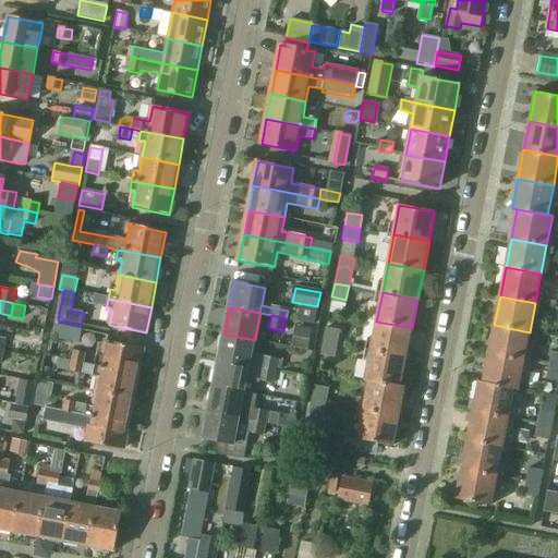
[(371,351),(407,358),(412,328),(376,322),(371,351)]
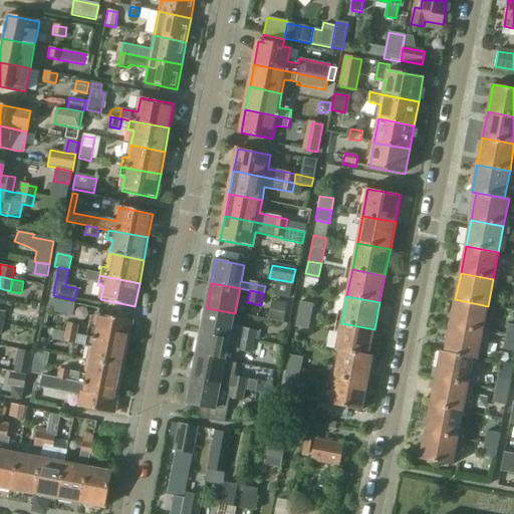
[(75,304),(52,299),(50,311),(73,316),(75,304)]
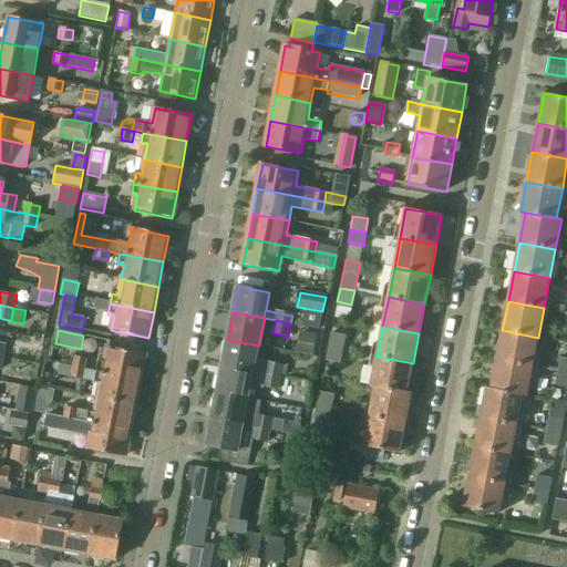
[(496,360),(533,367),(538,338),(502,330),(496,360)]
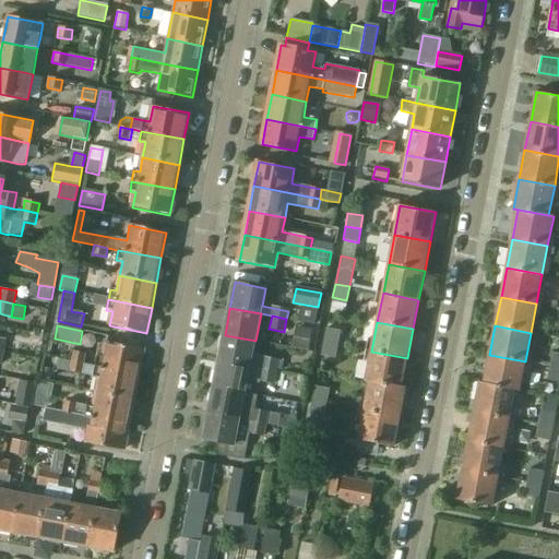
[(292,348),(308,352),(311,332),(296,329),(292,348)]
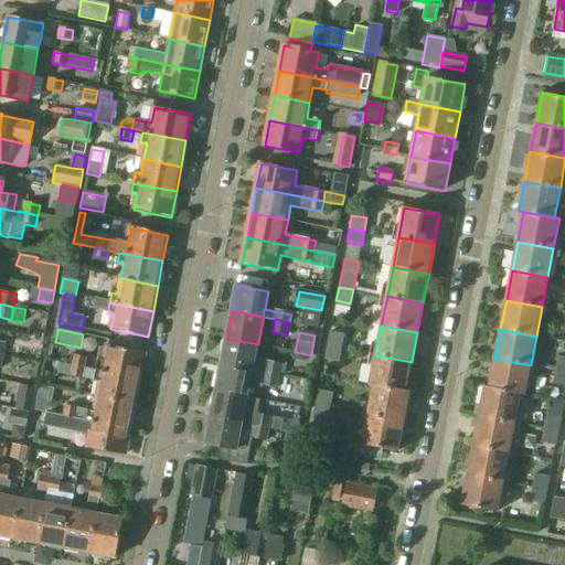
[(329,332),(327,347),(342,349),(344,334),(329,332)]
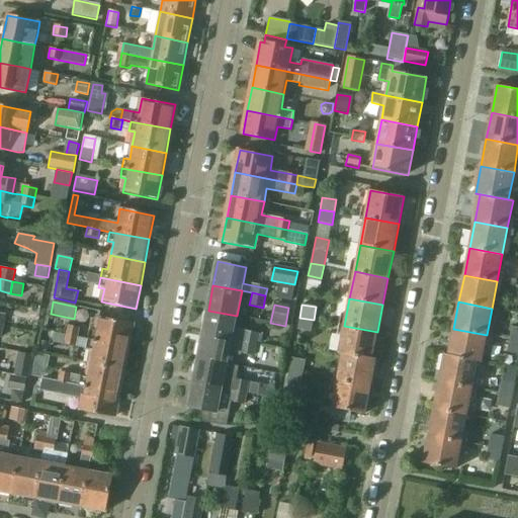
[(203,335),(256,345),(258,334),(234,329),(237,316),(208,311),(203,335)]
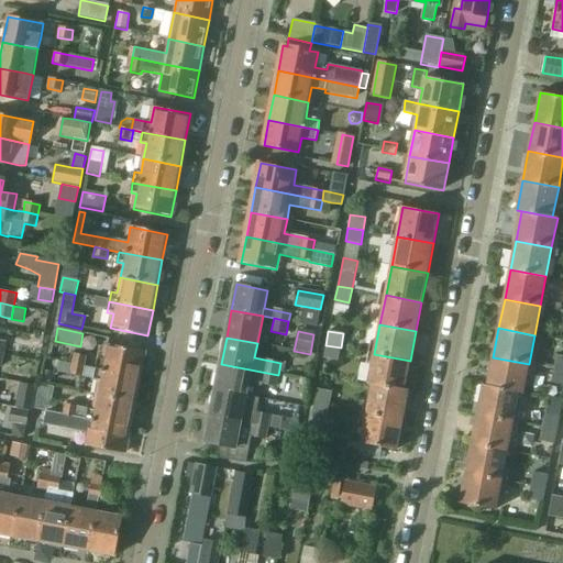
[(96,371),(140,378),(144,353),(107,345),(103,361),(98,360),(96,371)]
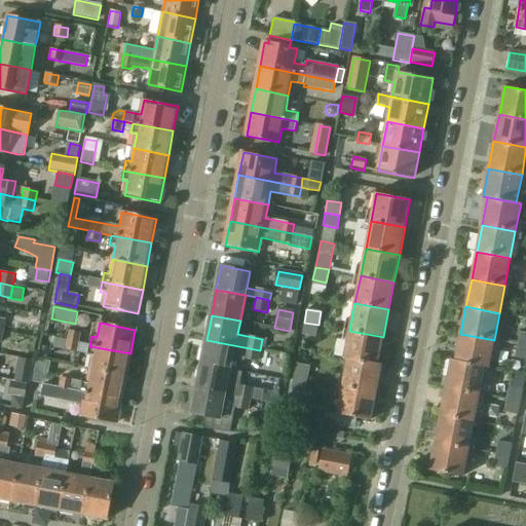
[(318,325),(304,323),(302,336),(316,338),(318,325)]
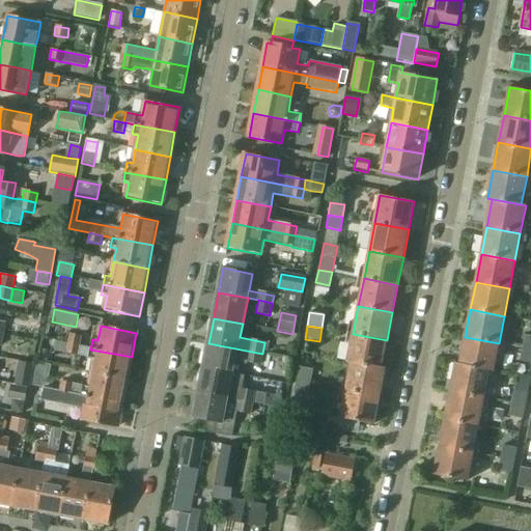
[(70,334),(67,343),(79,345),(81,336),(70,334)]
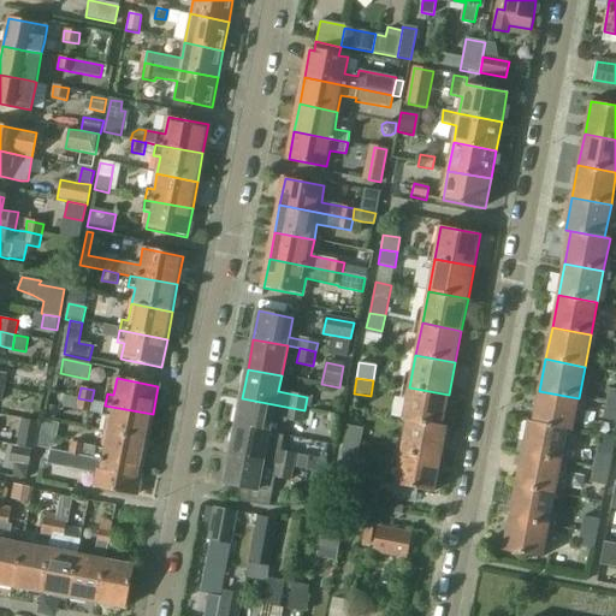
[(449,395),(409,388),(403,420),(408,421),(446,428),(448,427),(443,426),(449,395)]
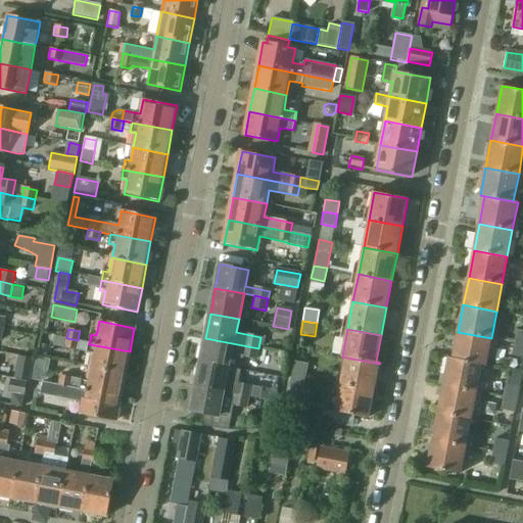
[(514,343),(522,344),(522,331),(517,330),(514,343)]
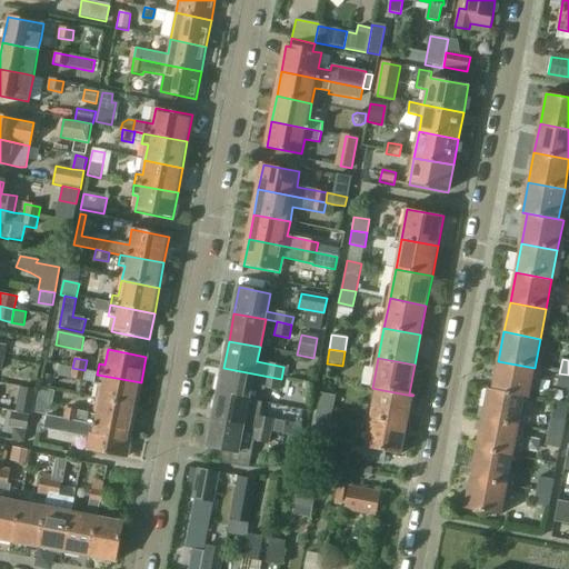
[(528,398),(535,368),(498,361),(492,390),(488,389),(487,390),(523,397),(528,398)]
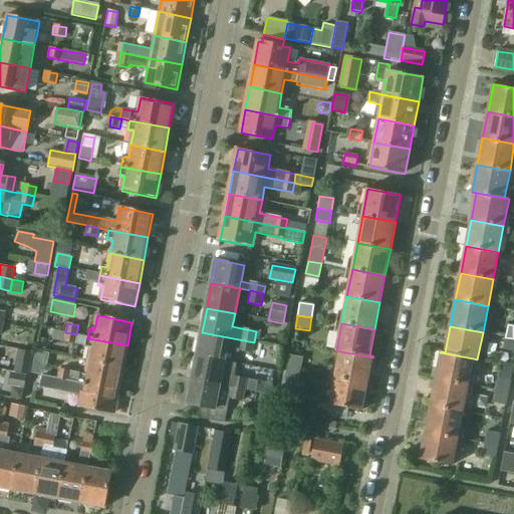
[(53,329),(51,339),(63,342),(65,332),(53,329)]
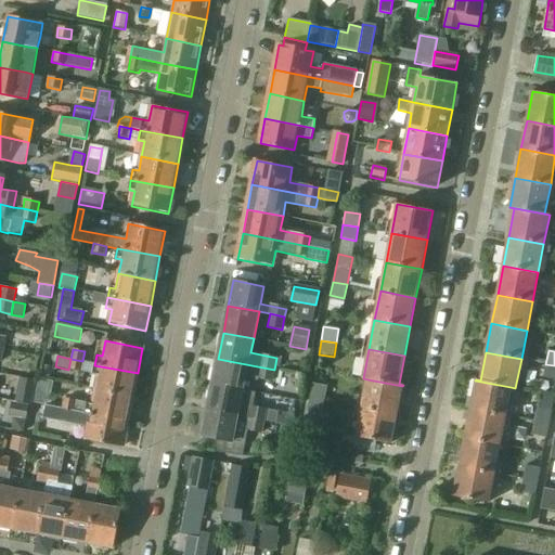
[(71,359),(68,370),(81,372),(82,363),(82,361),(71,359)]
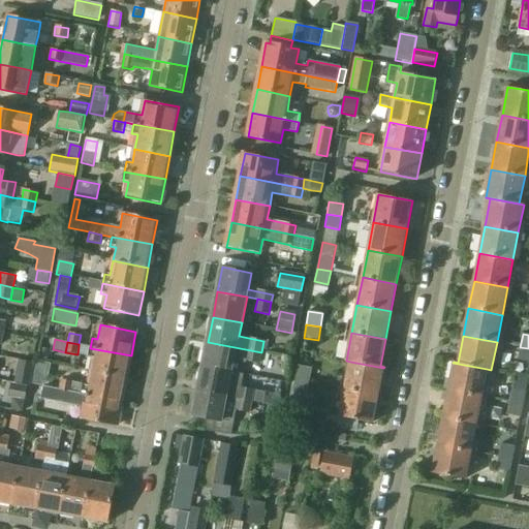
[(259,363),(261,352),(208,342),(203,367),(231,373),(235,361),(246,363),(246,360),(259,363)]
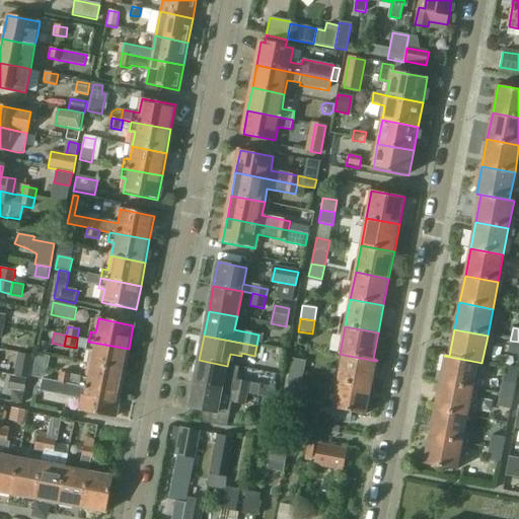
[(518,355),(518,342),(510,341),(507,353),(518,355)]
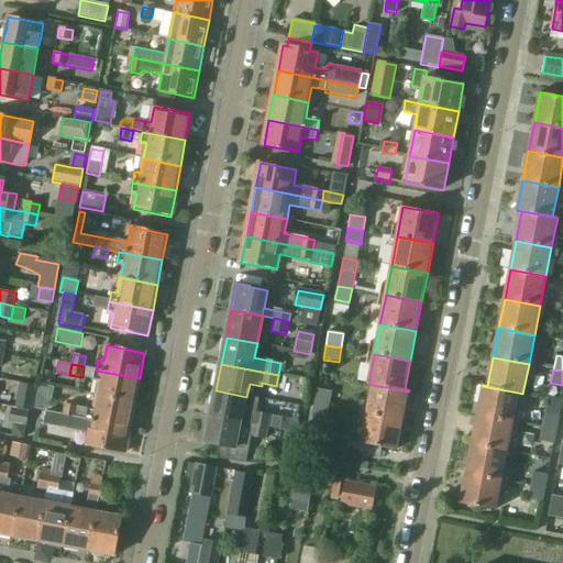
[(100,382),(97,396),(134,404),(140,378),(96,371),(95,381),(100,382)]
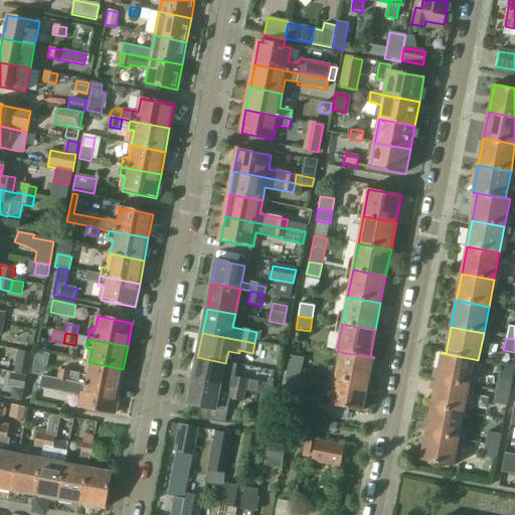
[(18,351),(15,365),(29,368),(30,365),(32,354),(18,351)]
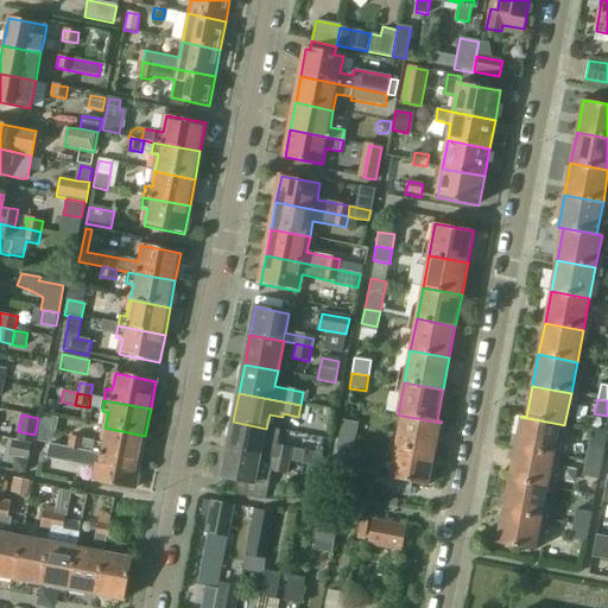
[(397,447),(435,455),(441,423),(403,416),(397,447)]
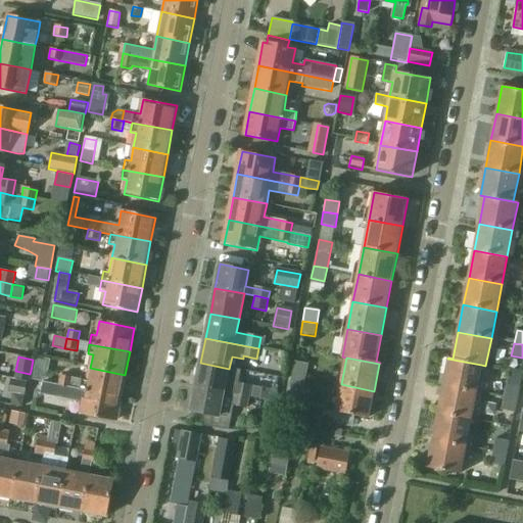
[(442,386),(476,392),(481,365),(447,359),(442,386)]
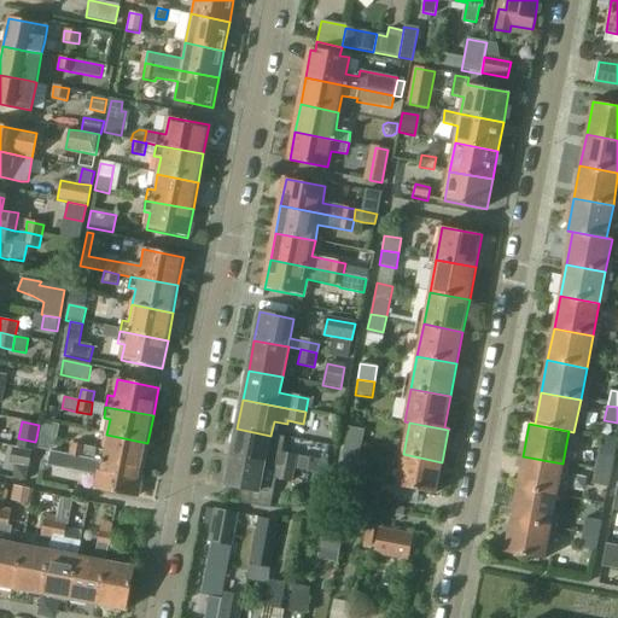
[(362,430),(347,427),(344,443),(360,445),(362,430)]
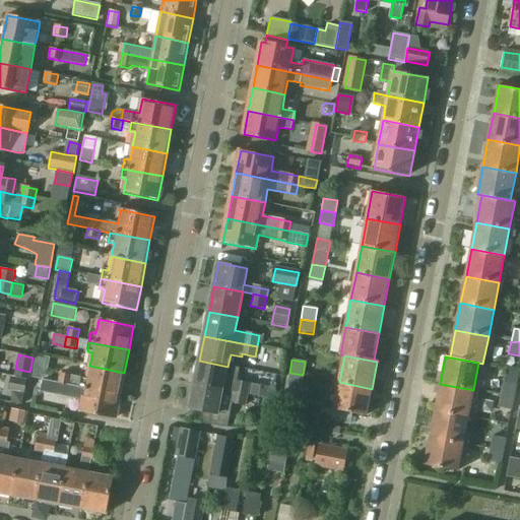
[(194,385),(223,390),(228,367),(199,361),(194,385)]
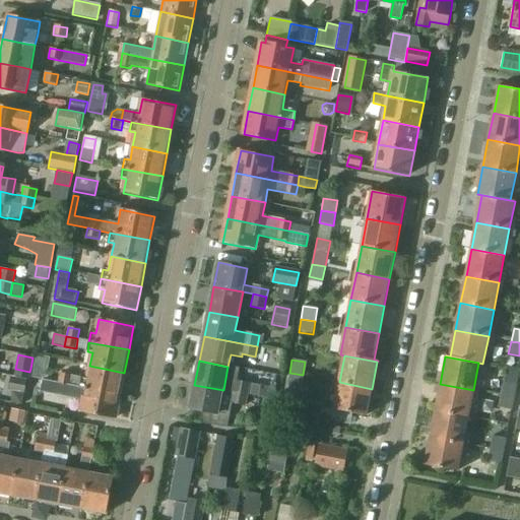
[(124,373),(89,366),(87,379),(59,374),(57,384),(68,386),(80,388),(120,396),(124,373)]
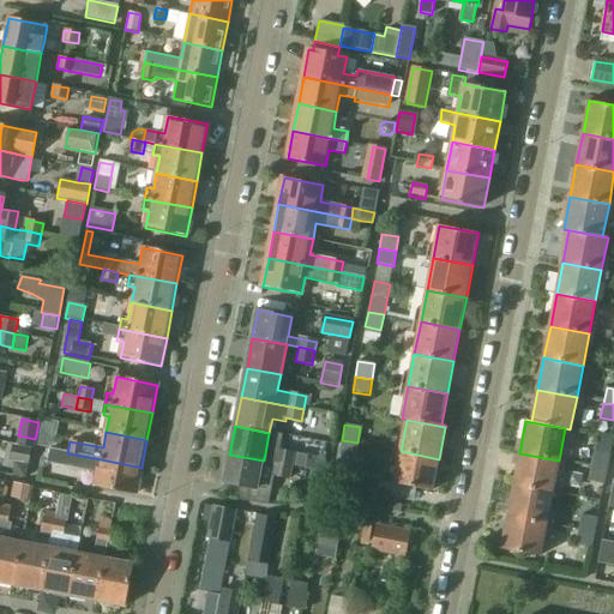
[(354,458),(357,443),(342,440),(338,455),(354,458)]
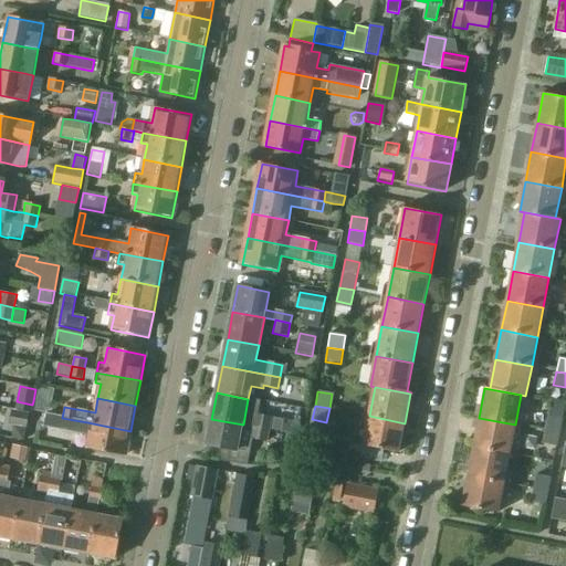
[(12,436),(25,439),(28,426),(31,412),(13,409),(11,422),(16,423),(12,436)]
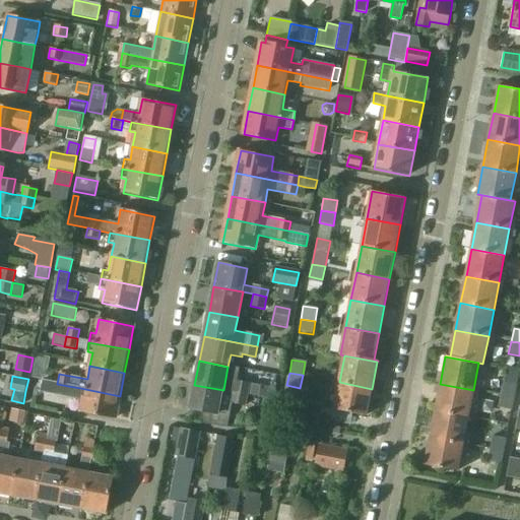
[(233,392),(248,395),(250,383),(236,380),(233,392)]
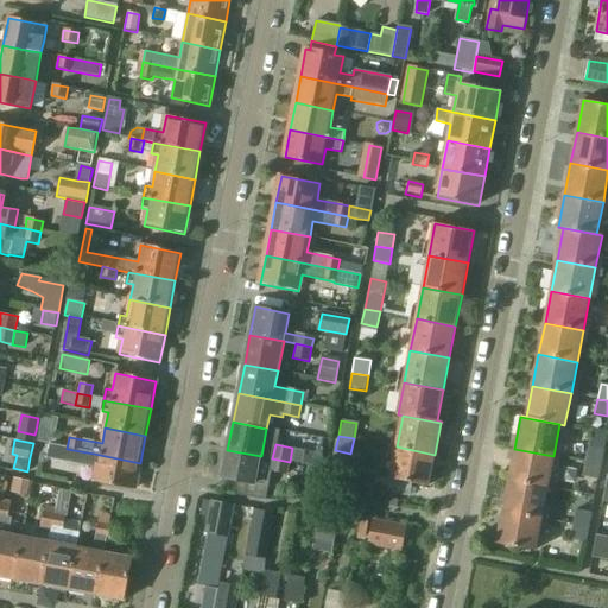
[(429,486),(435,455),(397,447),(391,479),(429,486)]
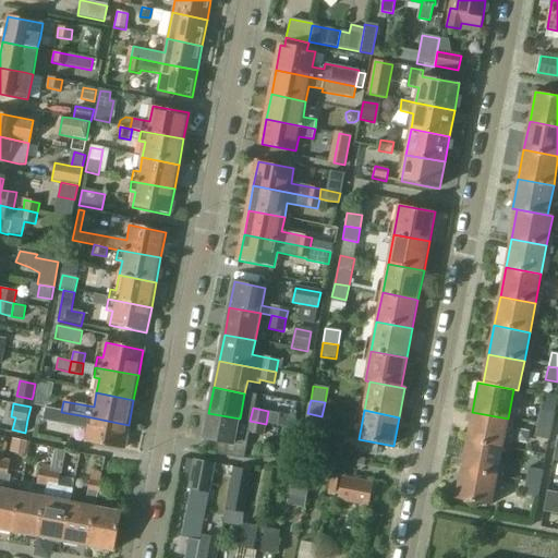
[(537,424),(552,426),(554,413),(540,410),(537,424)]
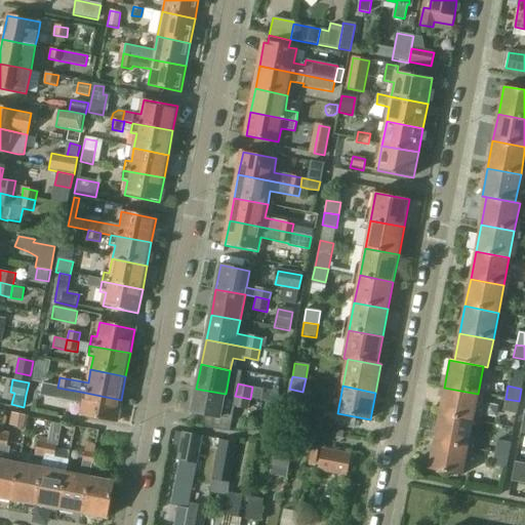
[(69,390),(57,388),(56,396),(68,398),(69,390)]
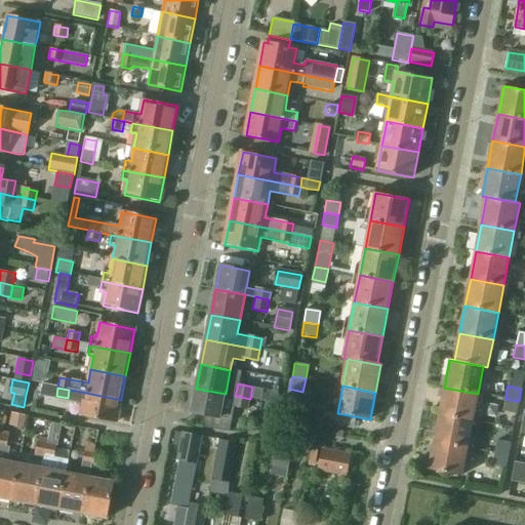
[(253,388),(251,399),(261,401),(264,390),(253,388)]
